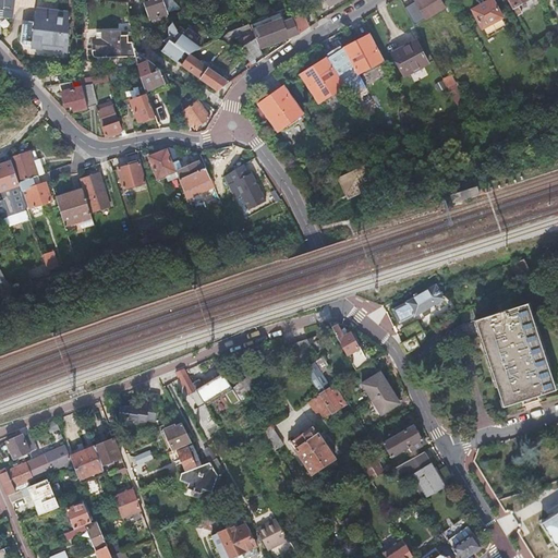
[(0,0),(0,16),(11,19),(13,0),(0,0)]
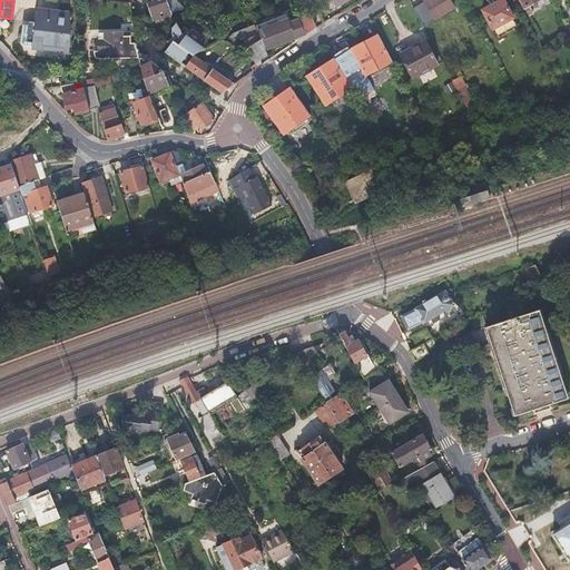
[(147,0),(148,1),(147,2),(154,19),(155,19),(169,12),(170,12),(170,11),(165,0),(147,0)]
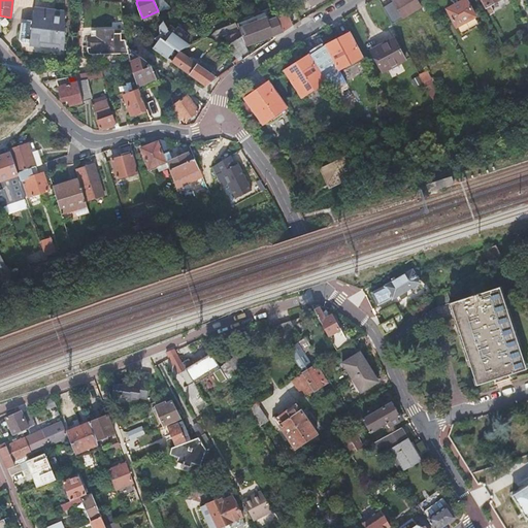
[(153,0),(158,10),(170,5),(164,0),(153,0)]
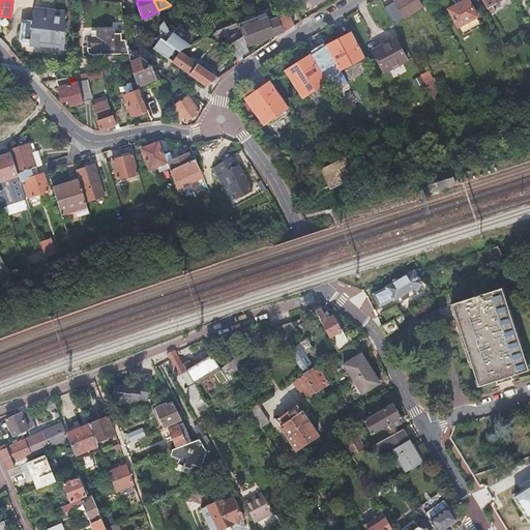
[(396,0),(384,7),(393,24),(421,7),(417,0),(396,0)]
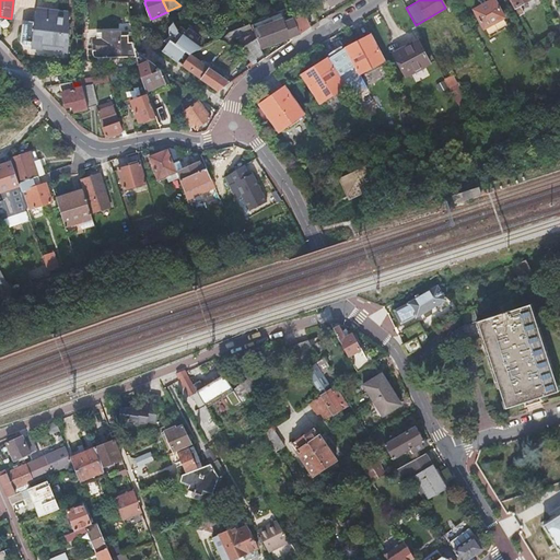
[(491,0),(474,10),(483,28),(504,18),(493,0),(491,0)]
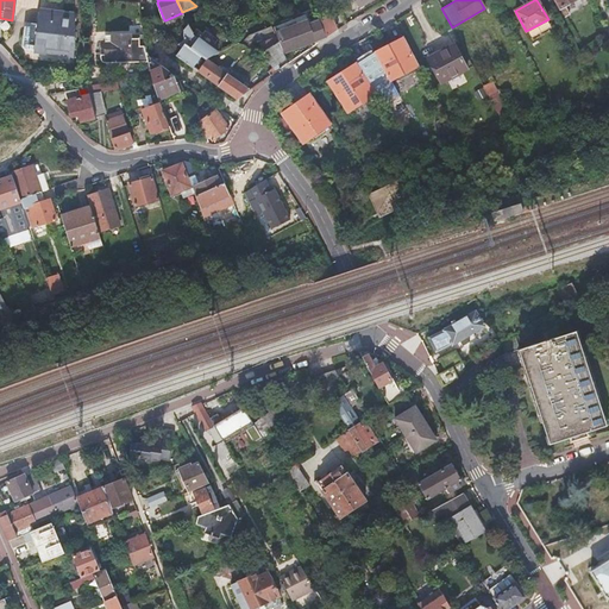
[(556,0),(565,17),(570,14),(565,6),(575,0),(556,0)]
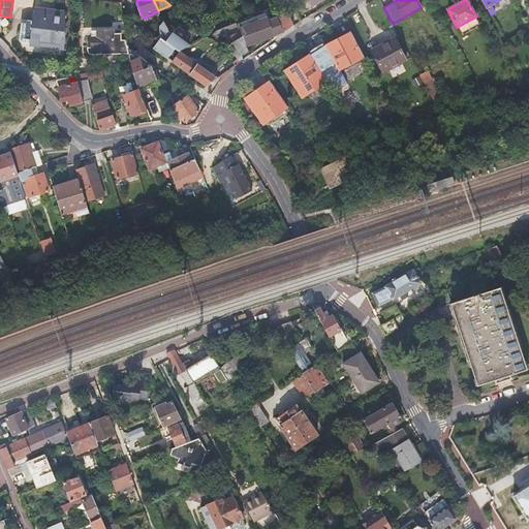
[(64,39),(64,13),(33,9),(32,22),(22,20),(19,41),(21,43),(34,44),(34,42),(51,44),(51,47),(63,49),(64,39)]
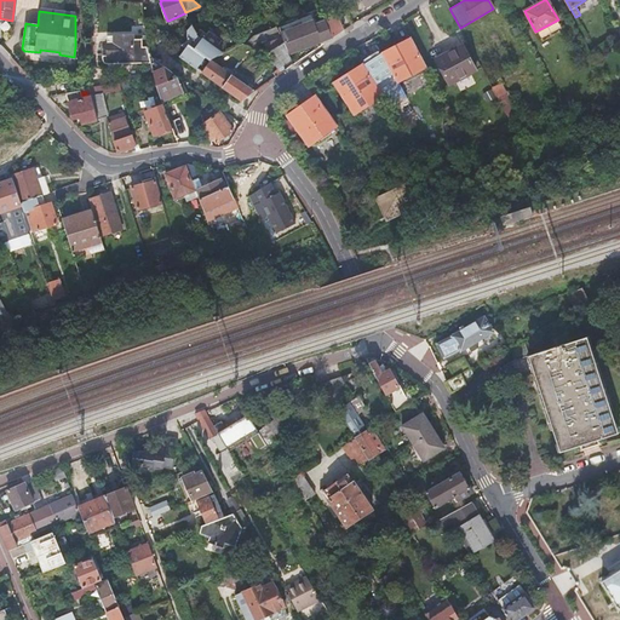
[(185,17),(184,13),(168,21),(170,24),(174,26),(185,21),(185,17)]
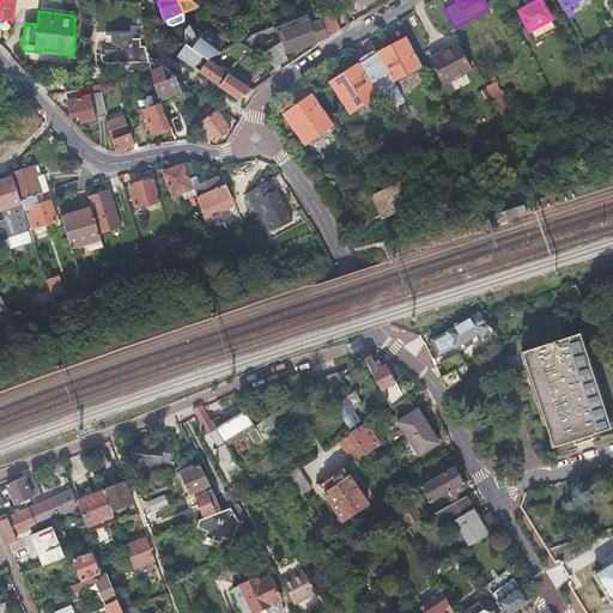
[(340,31),(333,19),(322,24),(328,37),(328,38),(340,31)]
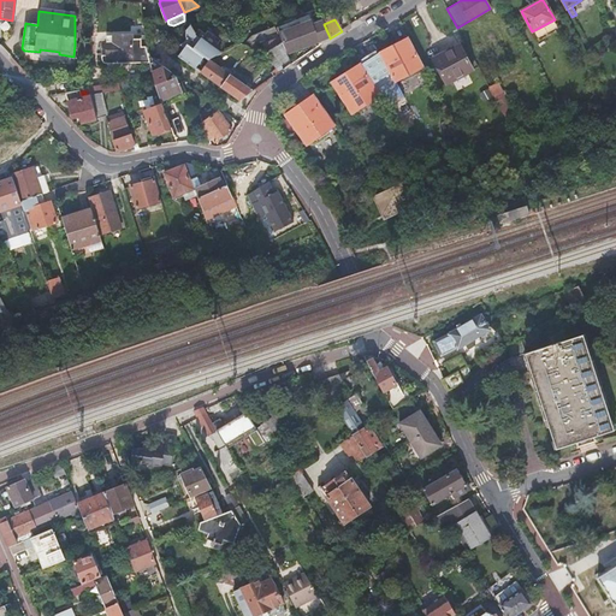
[(555,19),(532,31),(535,37),(558,25),(555,19)]
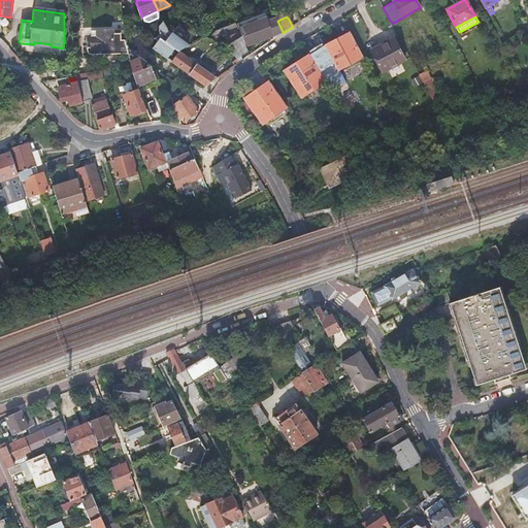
[(242,36),(246,46),(261,40),(260,38),(273,33),(274,36),(283,32),(277,21),(276,19),(268,23),(266,20),(240,31),(242,36)]
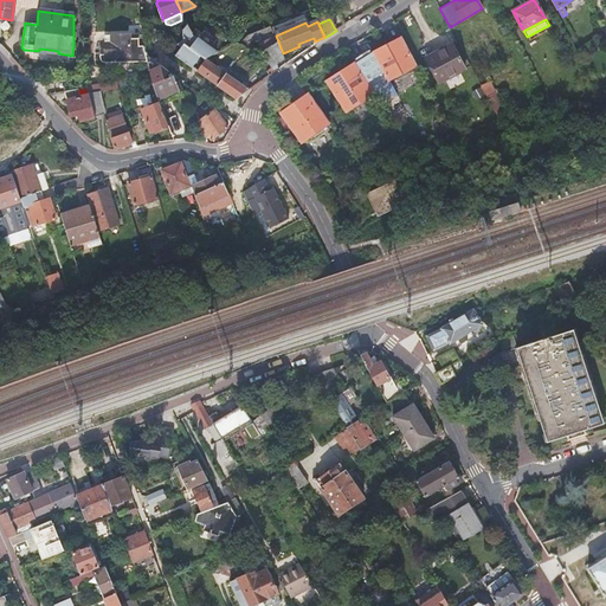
[(175,56),(191,68),(199,56),(204,59),(205,58),(206,57),(217,52),(191,34),(192,33),(188,25),(184,27),(181,37),(179,40),(184,44),(175,56)]
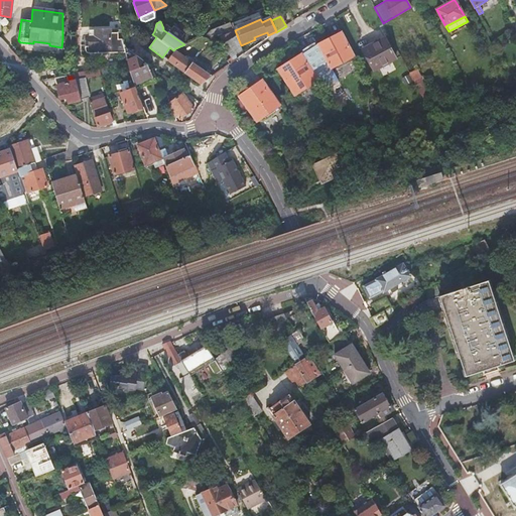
[(125,46),(124,40),(122,29),(90,29),(90,46),(85,46),(85,50),(85,51),(86,51),(86,52),(87,52),(87,53),(88,53),(89,53),(126,52),(125,46)]
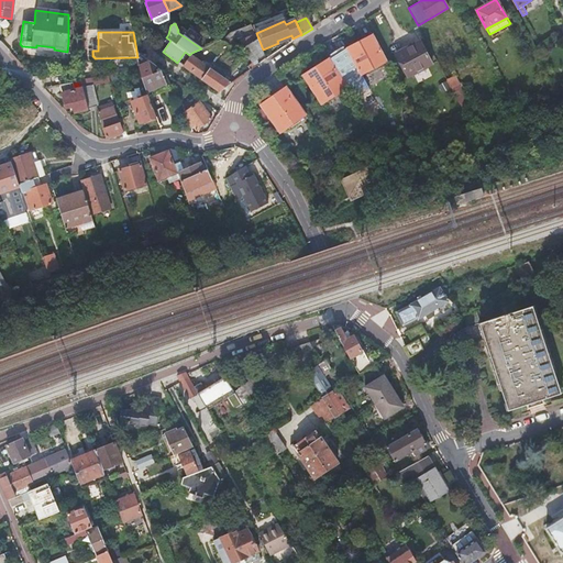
[(388,63),(372,34),(364,39),(354,44),(346,48),(362,77),(368,74),(382,67),(388,63)]
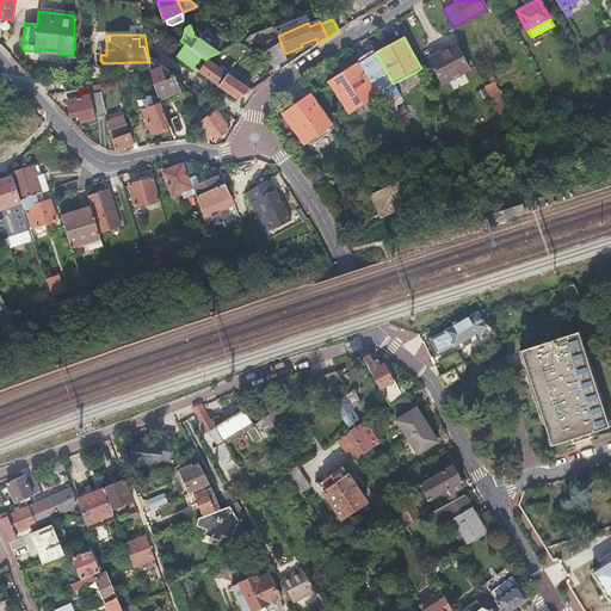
[(281,63),(288,59),(285,54),(281,42),(264,53),(273,69),(270,72),(272,76),(283,69),(281,63)]
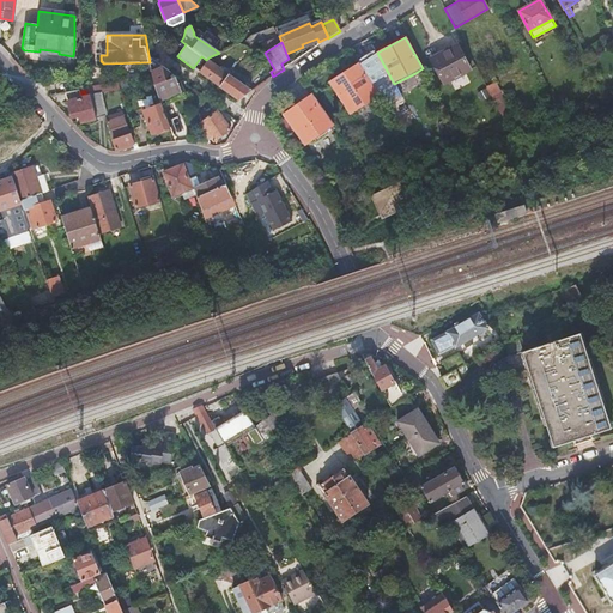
[(456,47),(431,60),(444,85),(471,71),(456,47)]
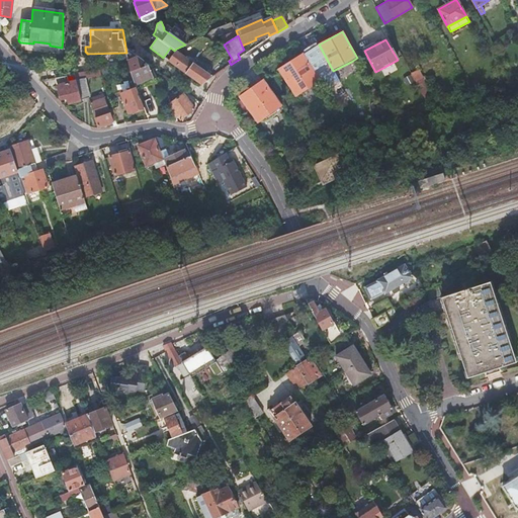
[(149,64),(125,47),(126,53),(130,67),(132,74),(136,85),(154,78),(149,64)]
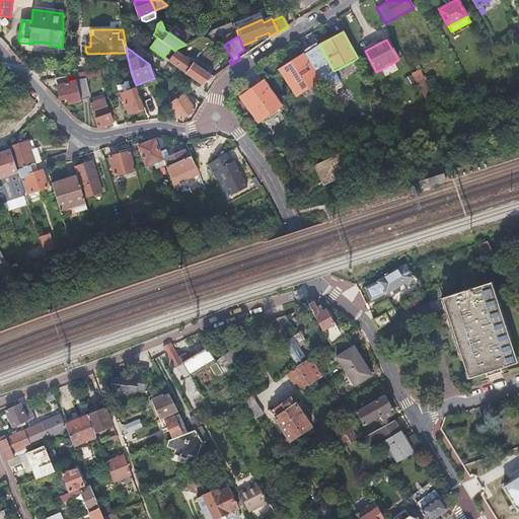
[(213,76),(175,50),(174,51),(167,60),(202,84),(213,76)]
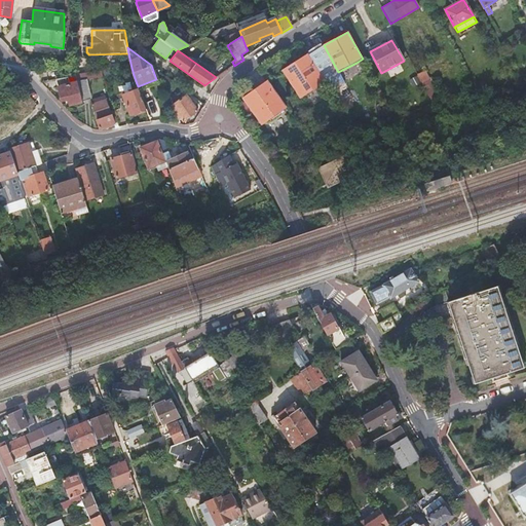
[(327,83),(307,54),(300,60),(290,67),(283,72),(301,100),(307,96),(321,87),(327,83)]
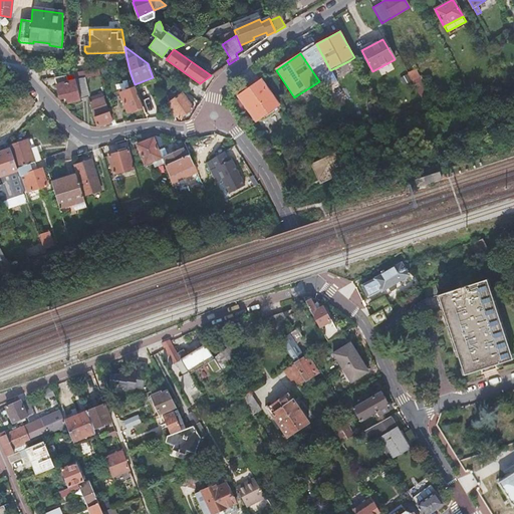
[(282,62),(283,65),(293,58),(291,56),(282,62)]
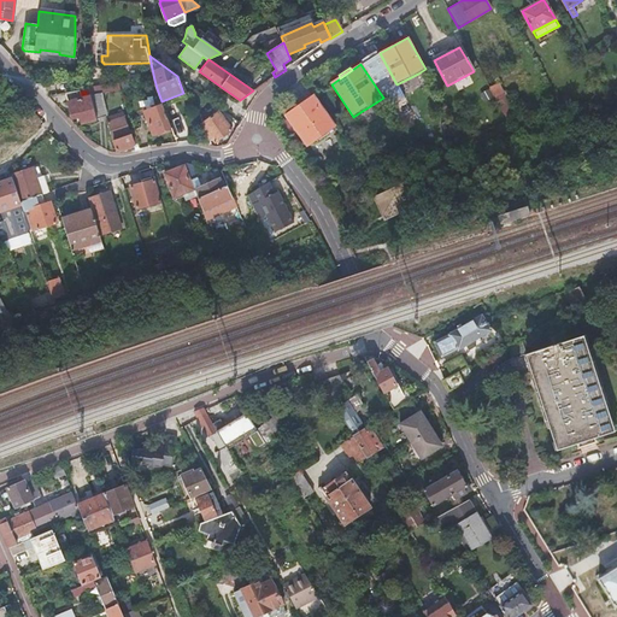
[(419,76),(418,74),(404,81),(405,83),(419,76)]
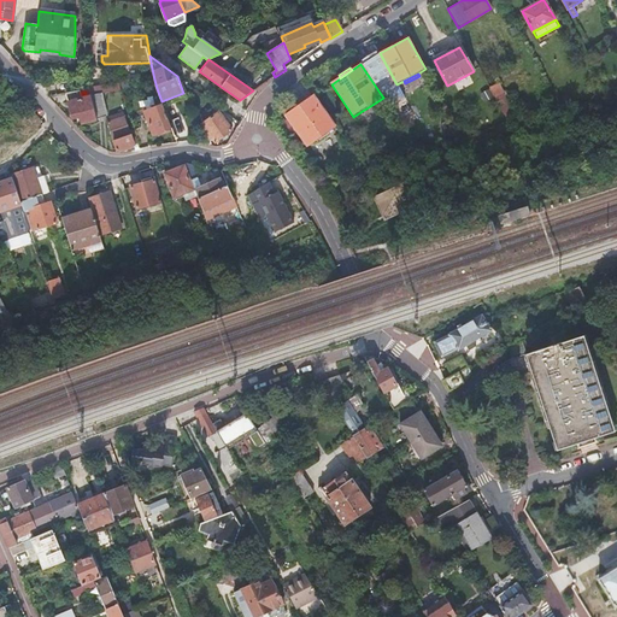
[(121,88),(118,83),(89,89),(97,117),(106,115),(101,93),(121,88)]
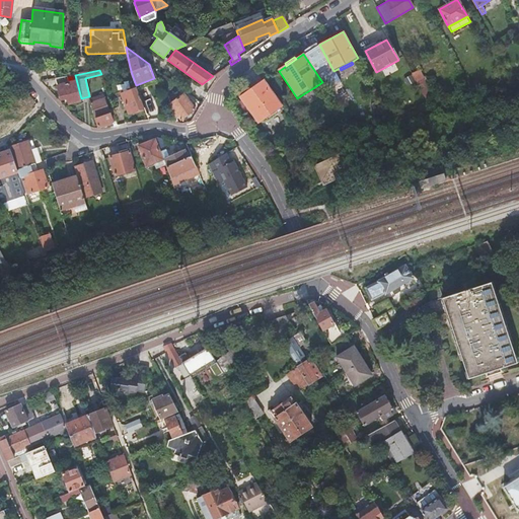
[(420,70),(413,74),(419,84),(426,80),(420,70)]
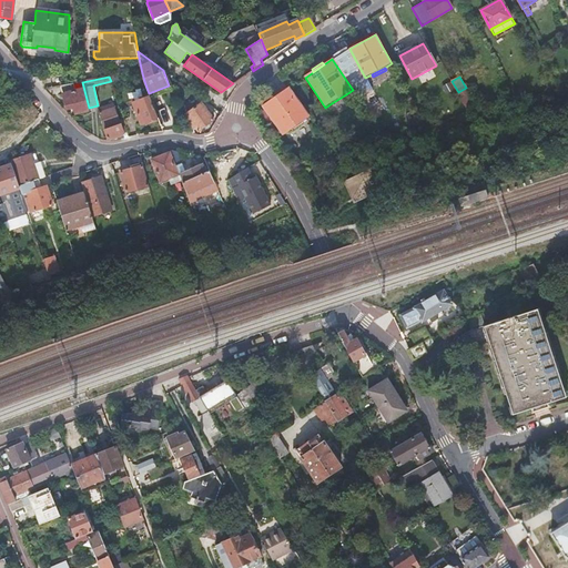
[(89,108),(82,82),(60,87),(66,105),(72,104),(75,113),(90,110),(89,108)]
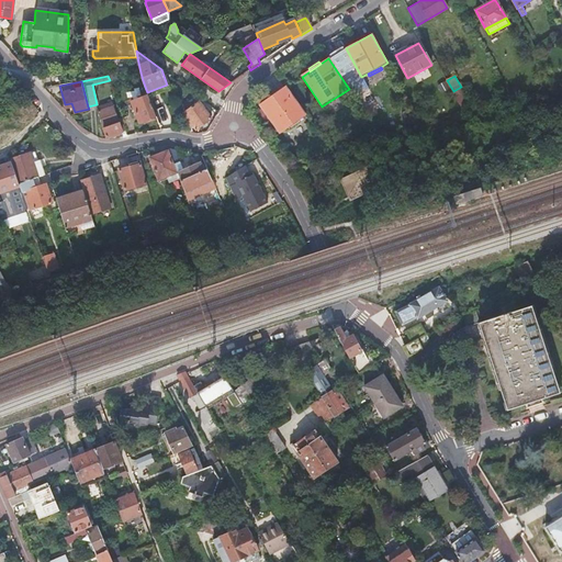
[(447,82),(439,87),(442,92),(450,89),(447,82)]
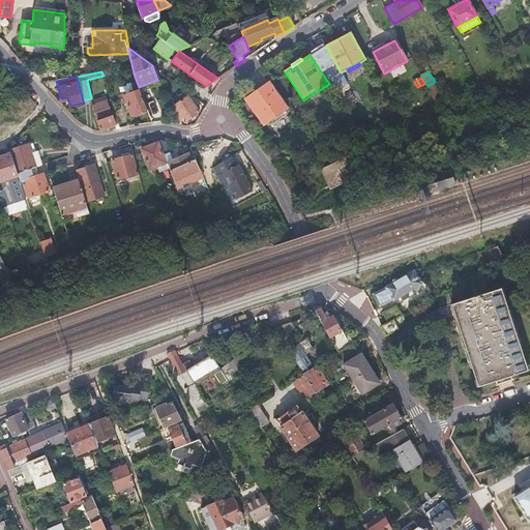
[(439,91),(435,82),(428,86),(432,94),(439,91)]
